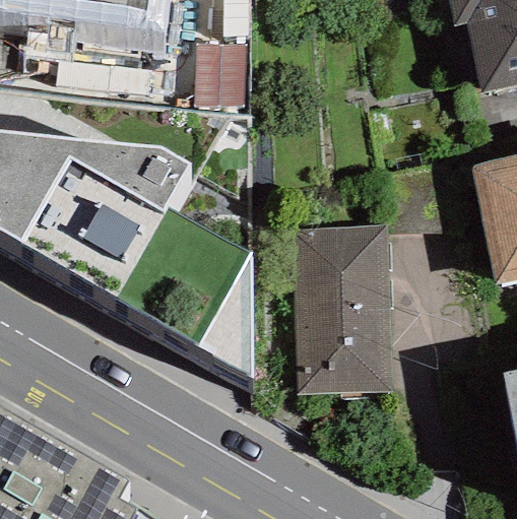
[(0,0),(0,12),(167,33),(171,0),(0,0)]
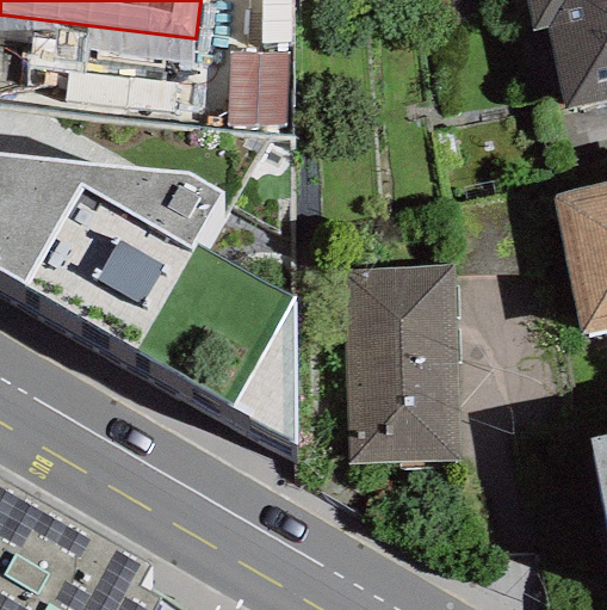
[(527,0),(534,31),(550,28),(565,108),(606,99),(606,0),(527,0)]
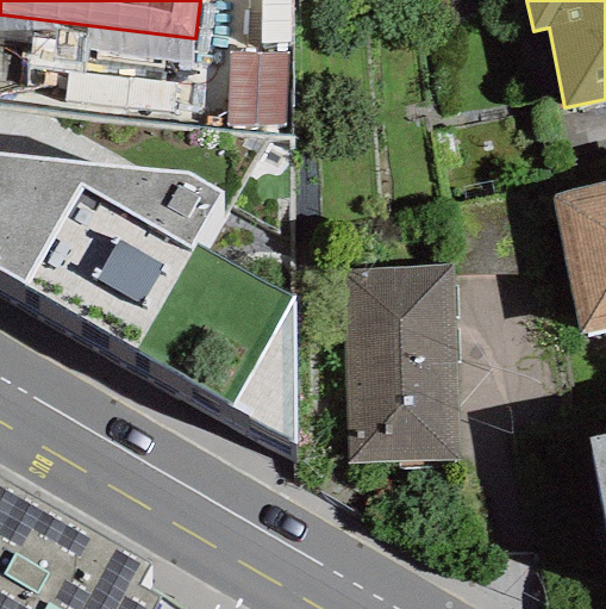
[(0,268),(299,447),(297,293),(195,242),(227,192),(191,171),(0,150),(0,268)]
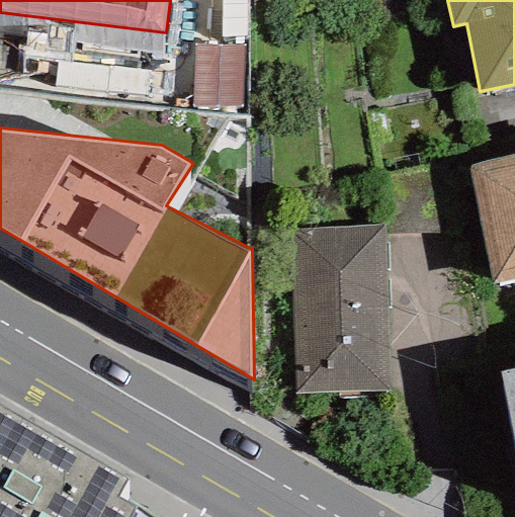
[(514,154),(468,164),(494,283),(514,279),(514,154)]
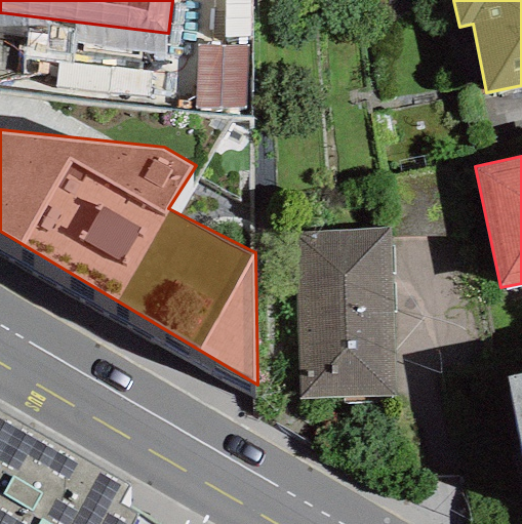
[(392,228),(297,231),(303,399),(397,396),(392,228)]
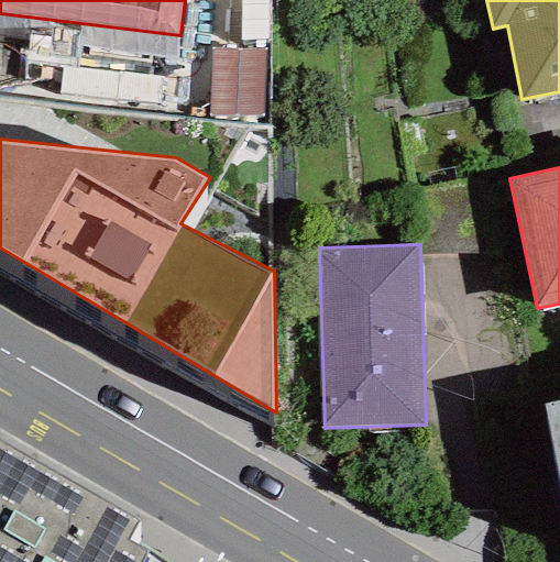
[(559,400),(546,404),(559,475),(559,400)]
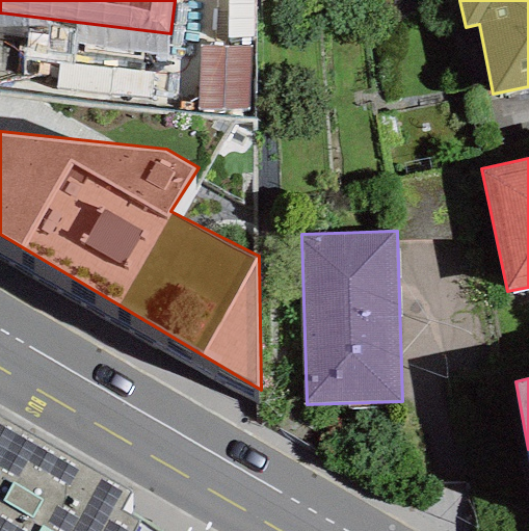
[(130,471),(0,397),(0,530),(124,530),(141,501),(120,488),(130,471)]
